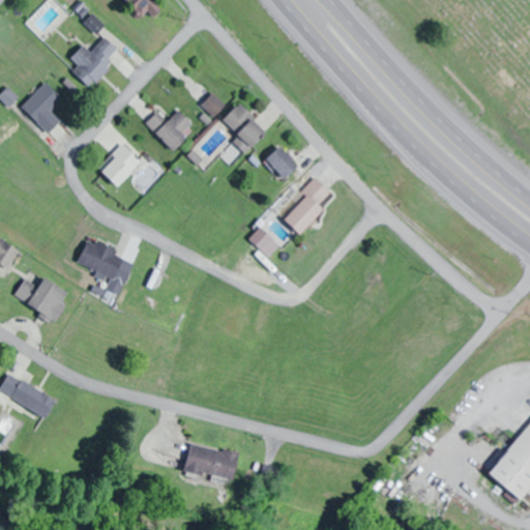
[(157,0),(127,0),(144,17),(149,11),(155,19),(167,8),(157,0)]
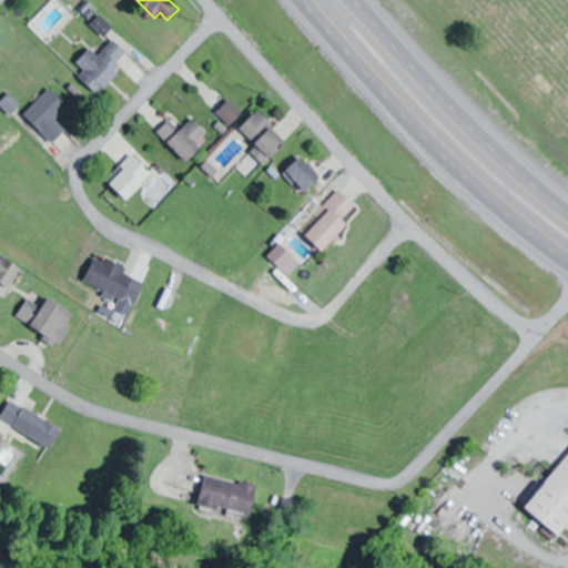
[(92,49),(79,63),(87,71),(80,78),(99,97),(124,70),(119,63),(129,53),(115,41),(100,57),(92,49)]
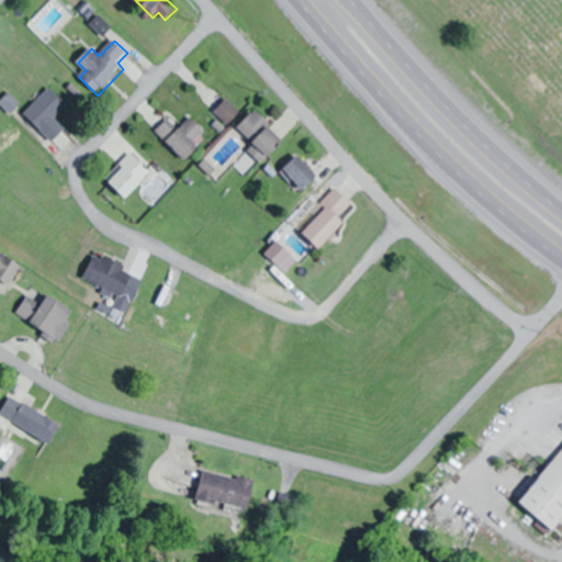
[(25,114),(55,143),(66,131),(55,120),(68,107),(51,89),(25,114)]
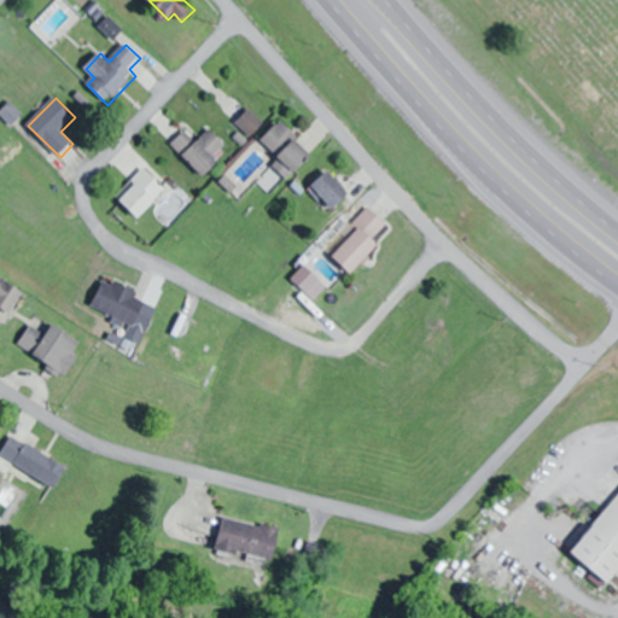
[(315,155),(283,122),(264,141),(283,161),(277,167),(290,180),(315,155)]
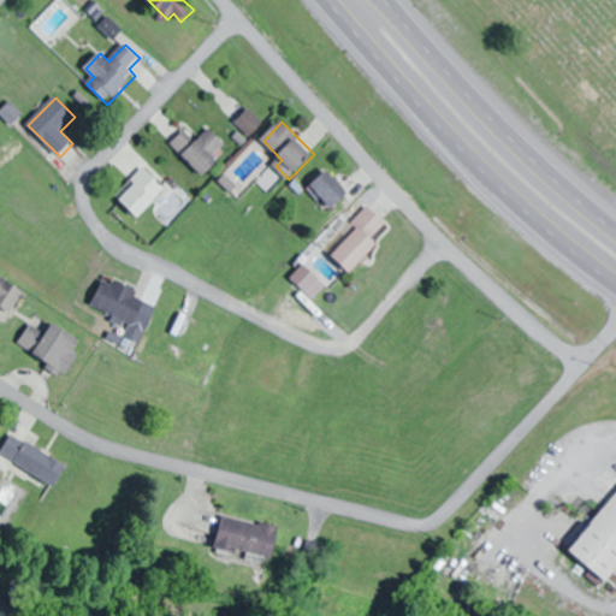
[(220,163),(215,157),(226,147),(212,130),(197,142),(188,131),(173,144),(203,178),(220,163)]
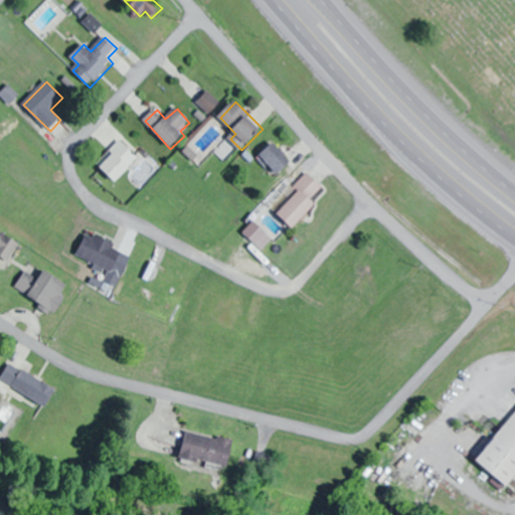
[(101,168),(120,182),(139,156),(120,142),(101,168)]
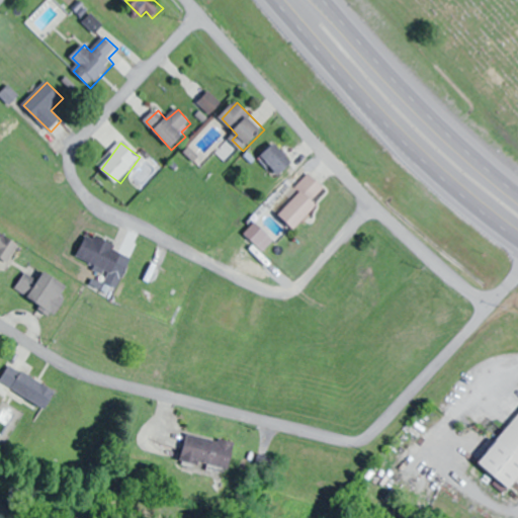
[(282,176),(295,163),(276,144),(263,157),(282,176)]
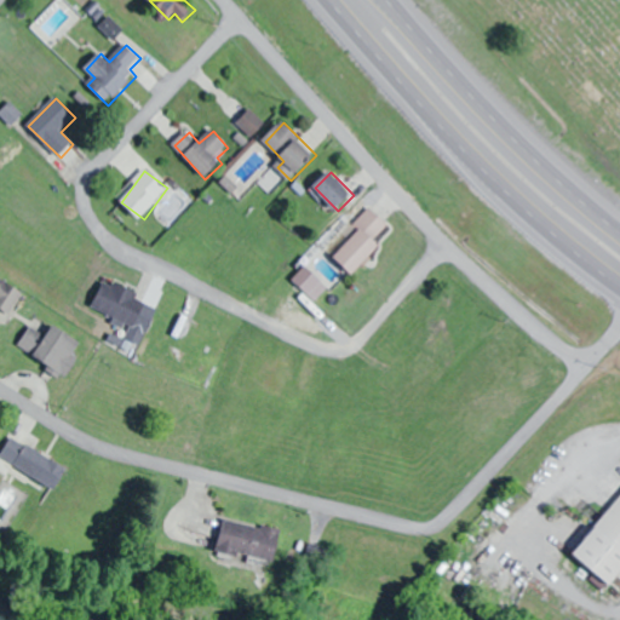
[(383,246),(377,241),(390,227),(374,212),(333,257),(355,276),(383,246)]
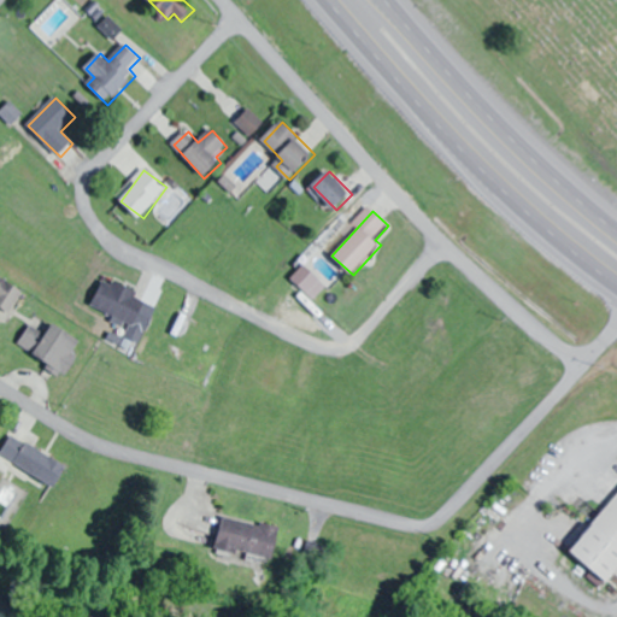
[(309,294),(321,280),(305,266),(293,281),(309,294)]
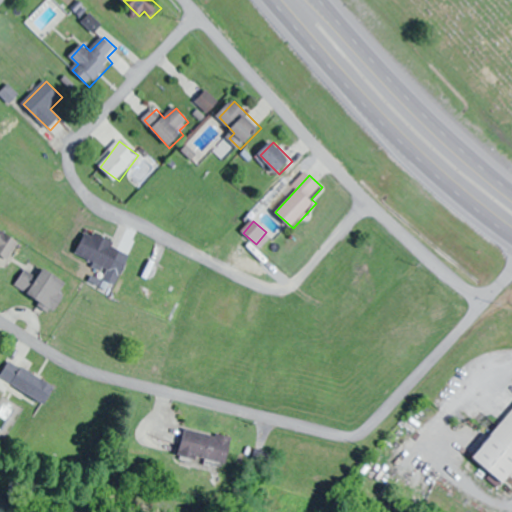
[(20,242),(0,229),(0,254),(9,260),(20,242)]
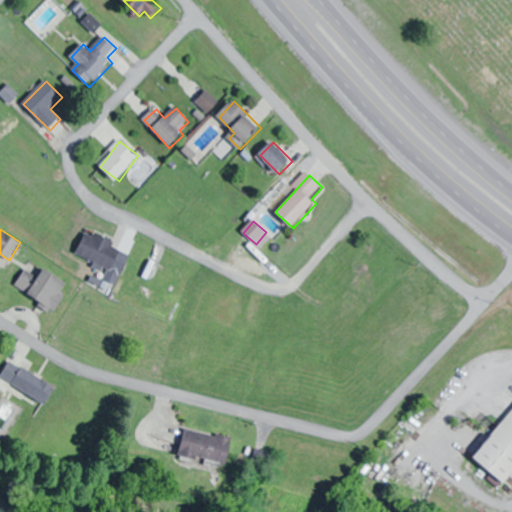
[(114,270),(122,245),(85,233),(77,257),(114,270)]
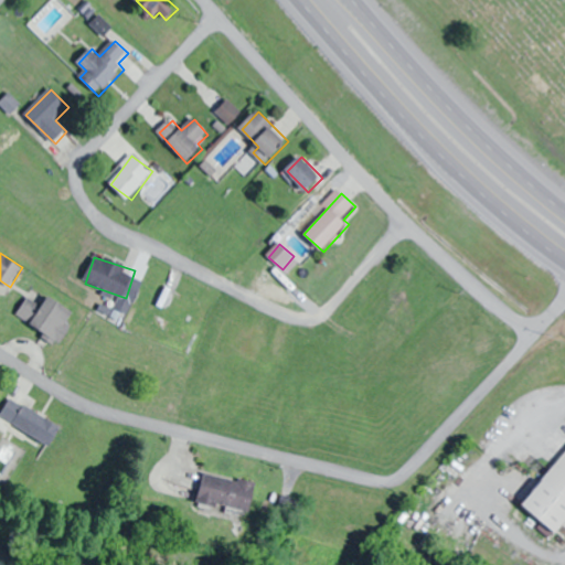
[(77,317),(50,296),(41,308),(29,299),(17,315),(56,344),(77,317)]
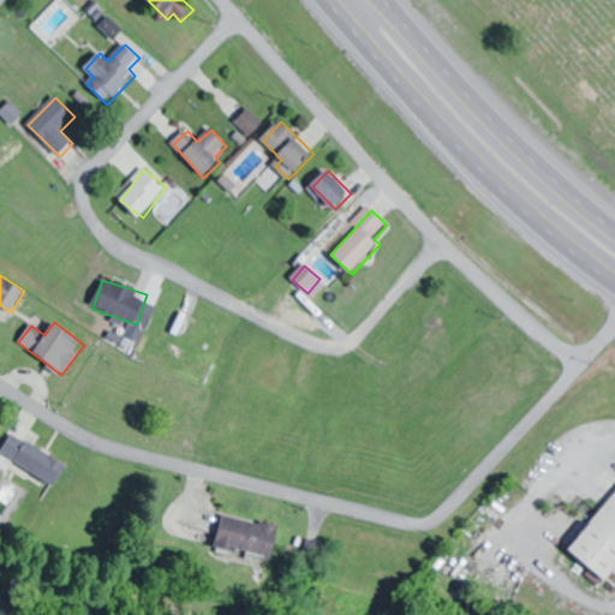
[(25,442),(33,429),(9,417),(0,433),(0,466),(10,472),(15,463),(45,478),(55,458),(25,442)]
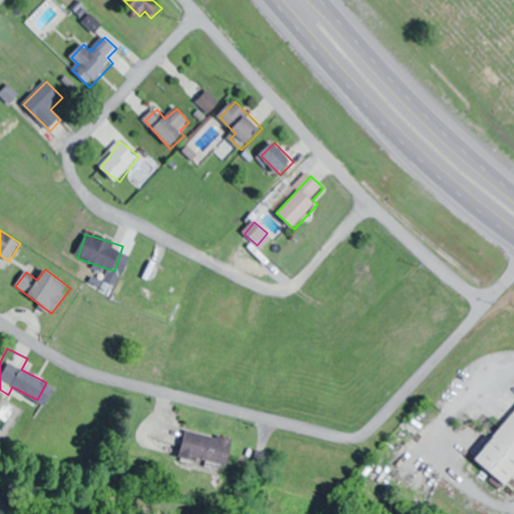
[(513,475),(513,413),(475,461),(505,486),(513,475)]
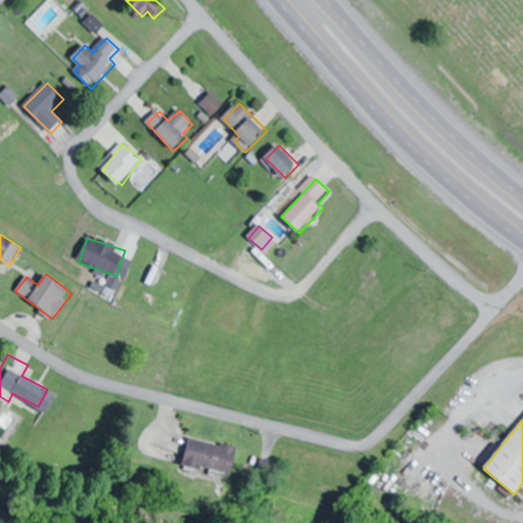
[(233,475),(237,446),(188,439),(183,467),(233,475)]
